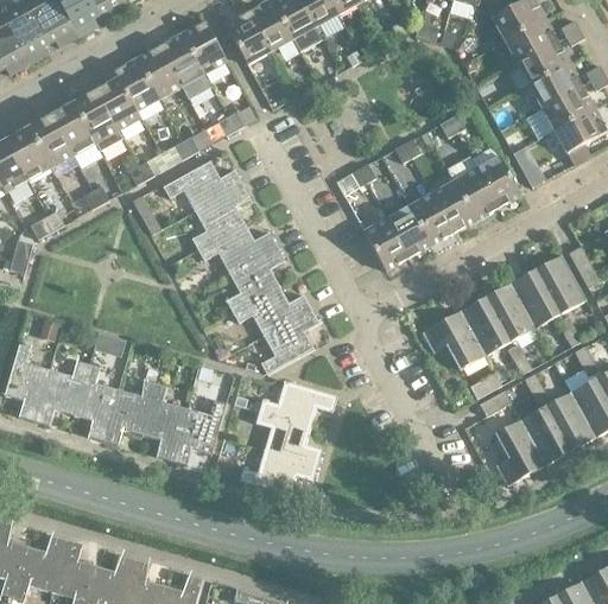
[(49,42),(26,0),(14,0),(19,11),(4,19),(29,64),(49,52),(44,44),(49,42)]
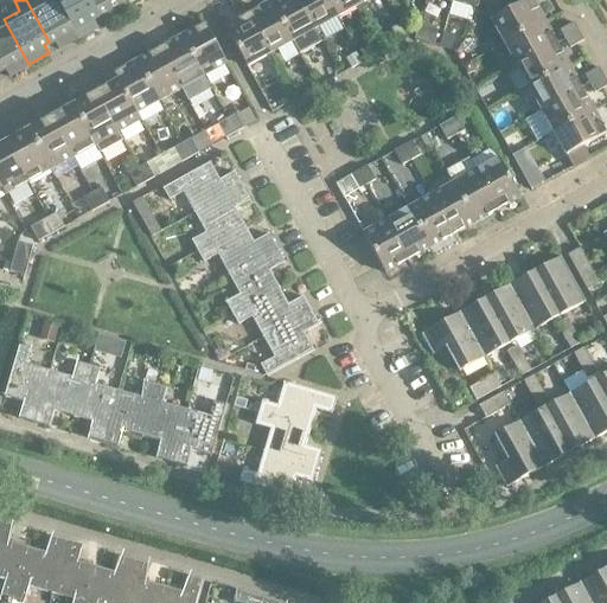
[(26,0),(49,42),(55,38),(59,46),(78,36),(59,0),(39,0),(26,0)]
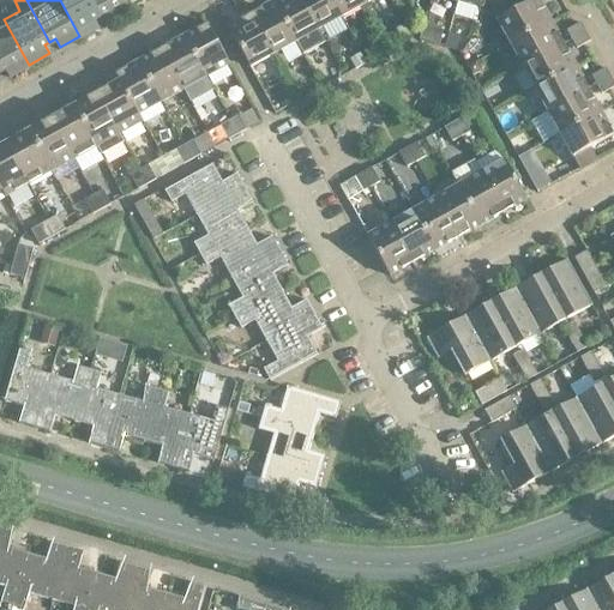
[(100,13),(92,0),(60,0),(79,36),(100,25),(95,17),(100,13)]
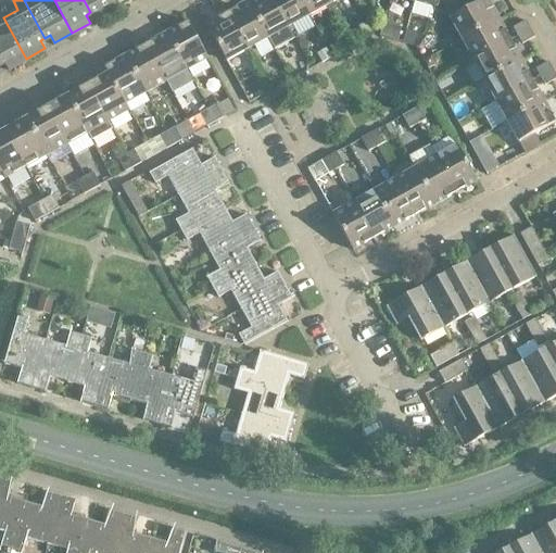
[(84,0),(90,12),(96,10),(100,17),(118,7),(115,0),(84,0)]
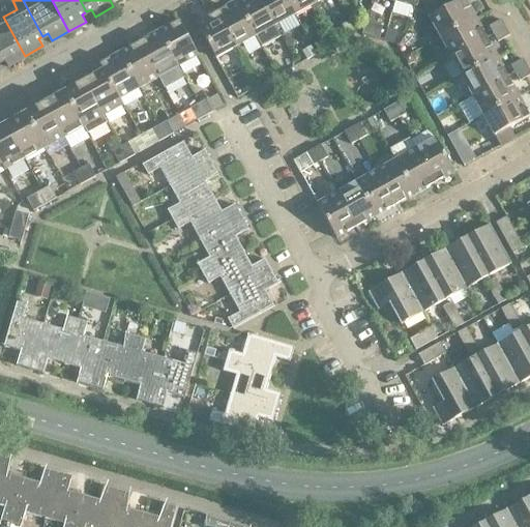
[(256,34),(236,0),(217,10),(239,50),(241,48),(239,44),(256,34)]
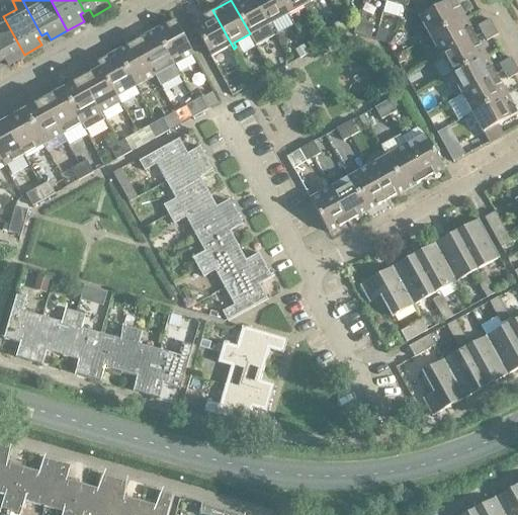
[(275,33),(271,27),(256,0),(231,0),(250,33),(256,45),(275,33)]
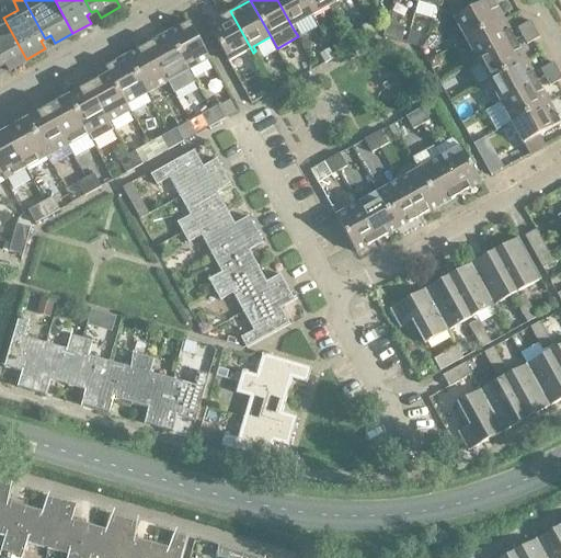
[(312,13),(305,0),(277,0),(294,30),(297,27),(295,23),(312,13)]
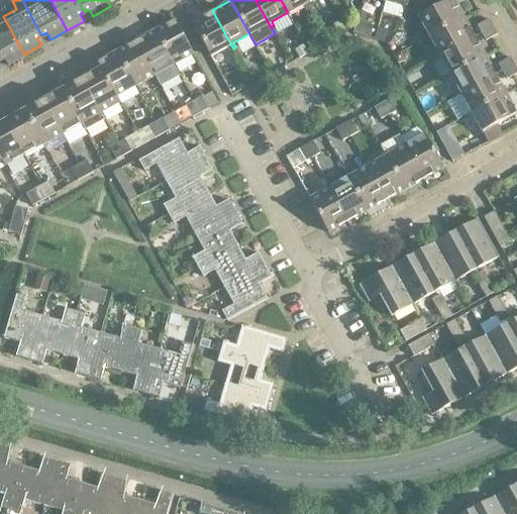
[(309,6),(306,0),(281,0),(288,12),(303,4),(305,8),(309,6)]
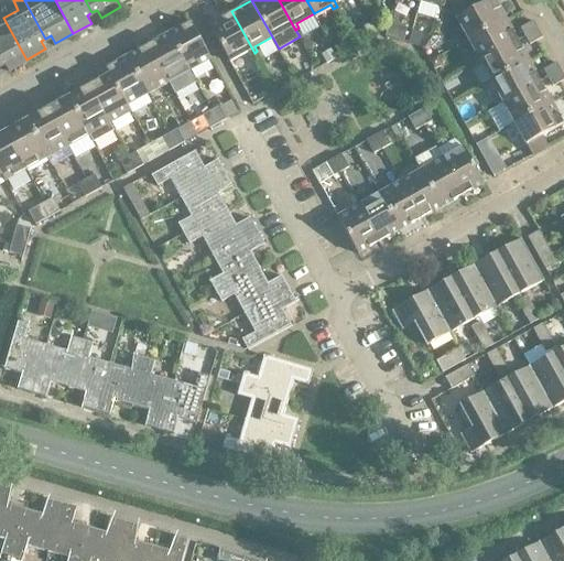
[(421,0),(444,7),(451,12),(461,0),(421,0)]
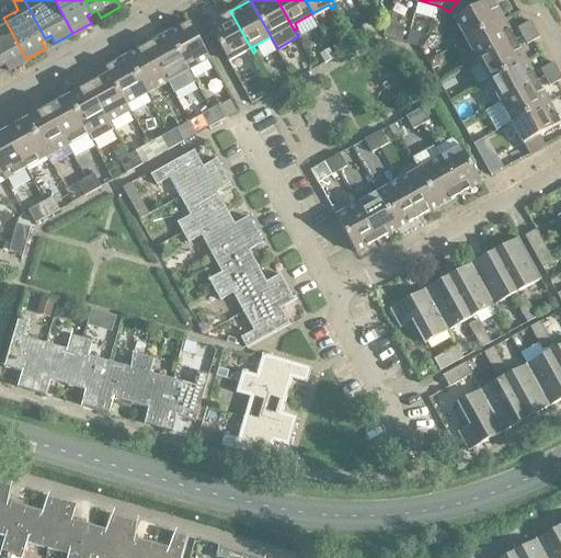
[(483,0),(471,7),(464,0),(458,0),(448,12),(455,16),(467,37),(503,18),(493,0),(483,0)]
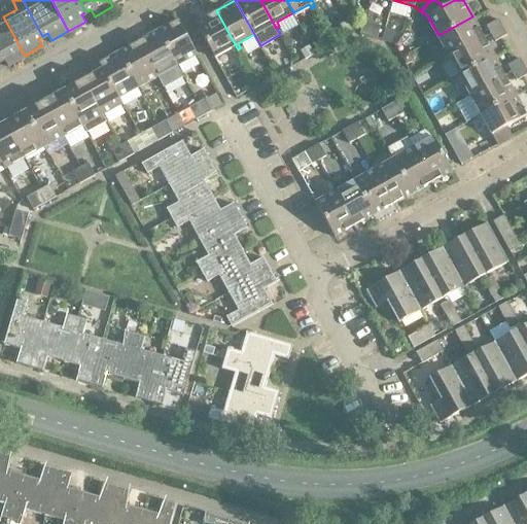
[(238,49),(216,10),(196,22),(215,57),(232,47),(234,51),(238,49)]
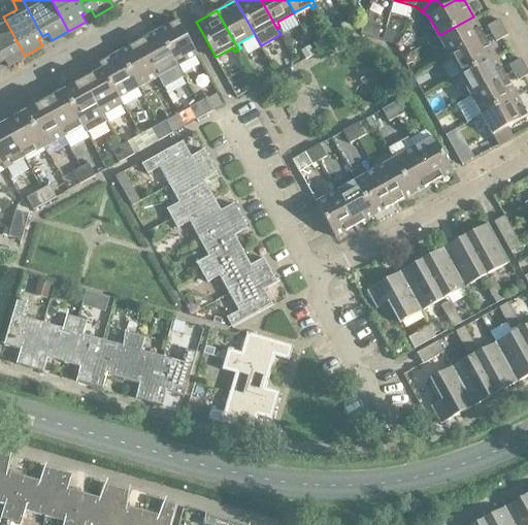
[(0,59),(4,58),(8,65),(25,56),(3,17),(0,18),(0,59)]
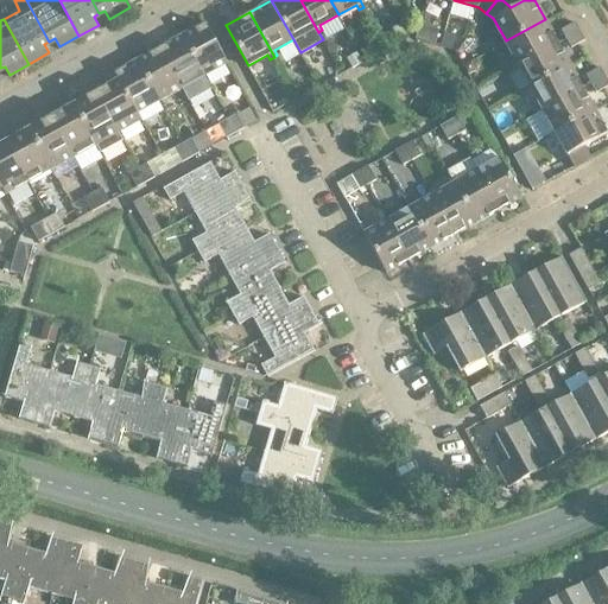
[(558,42),(545,19),(506,40),(515,59),(511,62),(513,67),(558,42)]
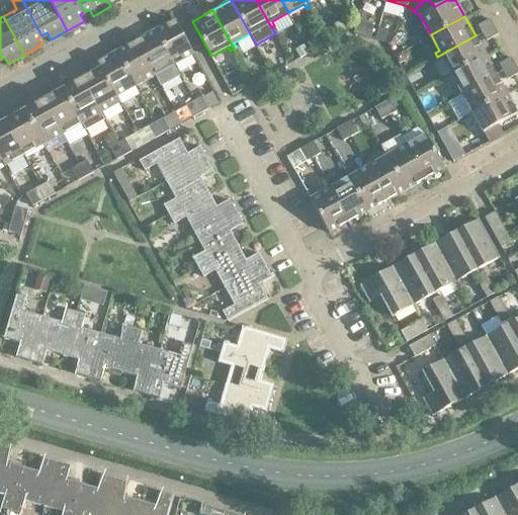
[(490,17),(485,20),(478,23),(483,31),(495,24),(490,17)]
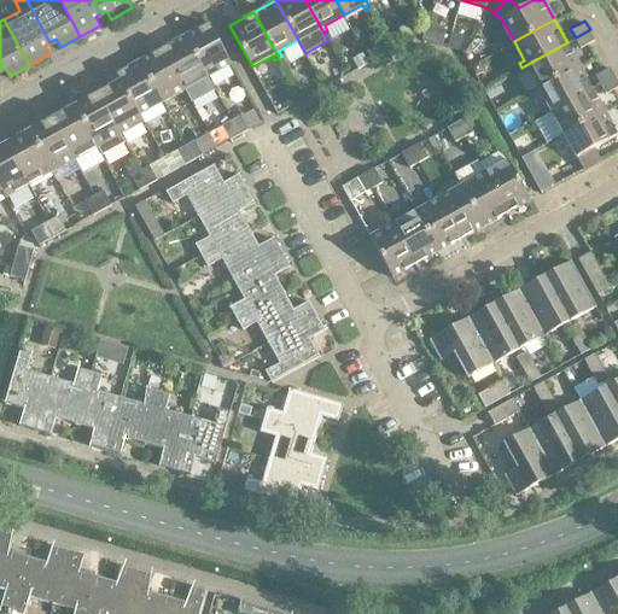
[(415,36),(407,22),(398,27),(407,41),(415,36)]
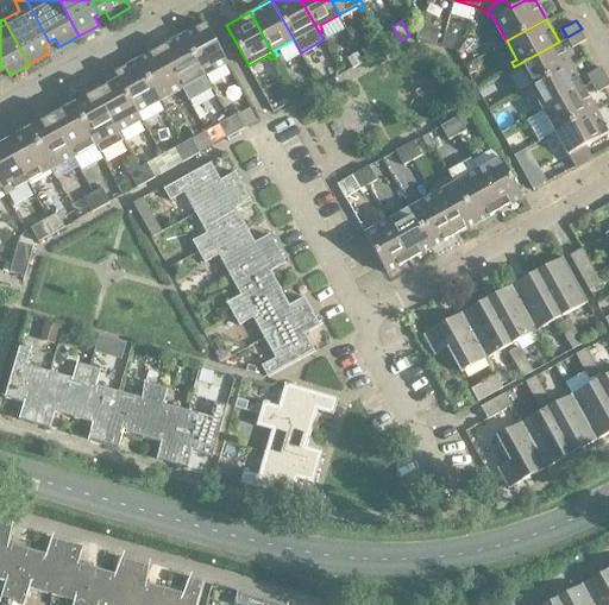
[(431,25),(420,21),(415,37),(426,41),(431,25)]
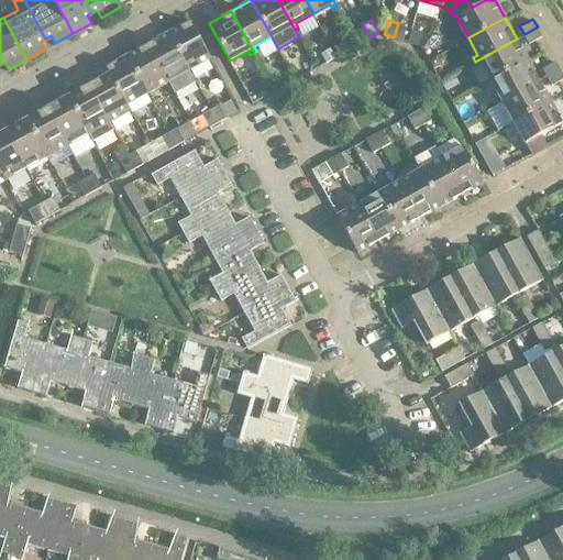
[(211,57),(190,21),(169,32),(189,69),(211,57)]
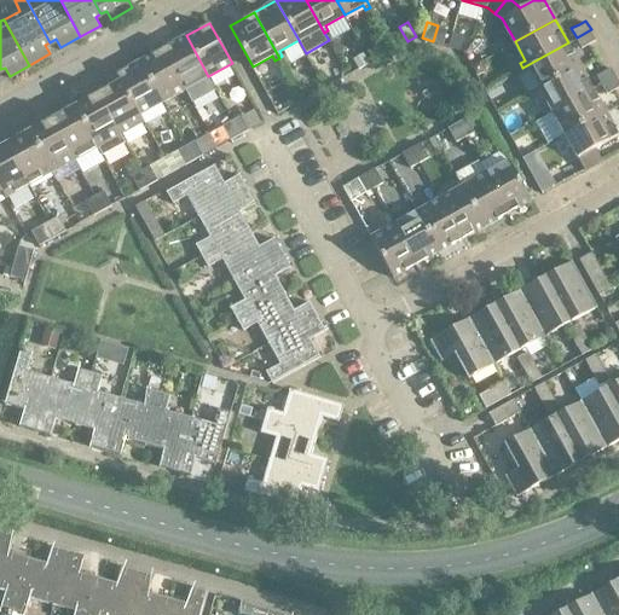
[(447,28),(438,25),(433,41),(443,44),(447,28)]
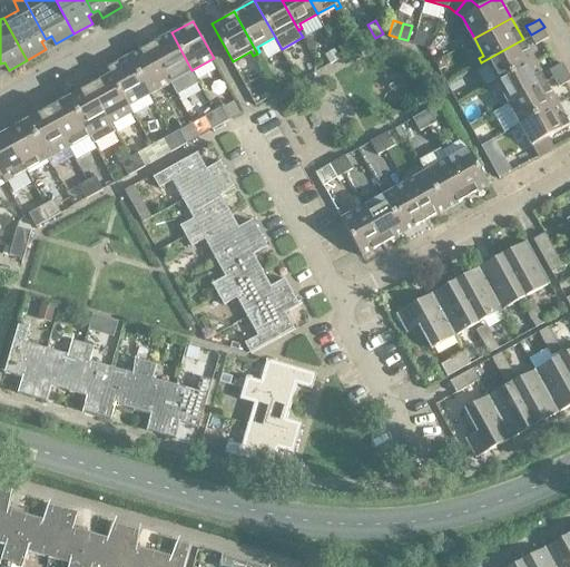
[(549,36),(544,27),(531,35),(536,44),(549,36)]
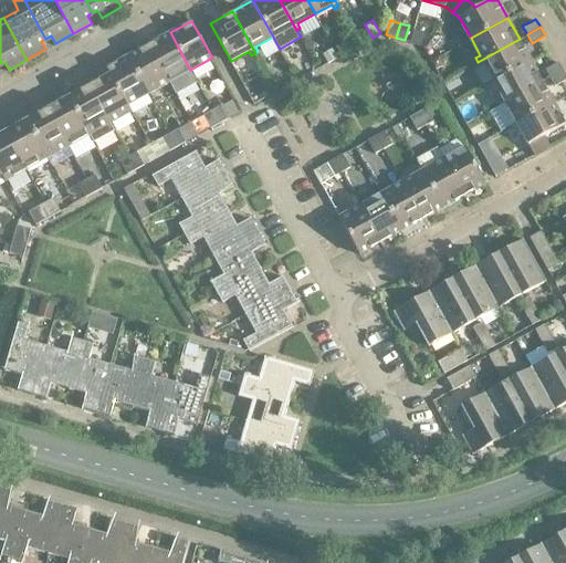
[(412,28),(409,41),(419,44),(422,31),(412,28)]
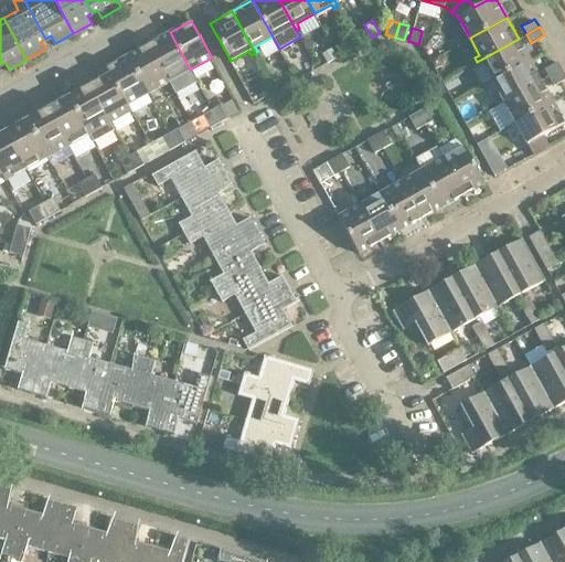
[(190,70),(170,32),(149,44),(169,81),(190,70)]
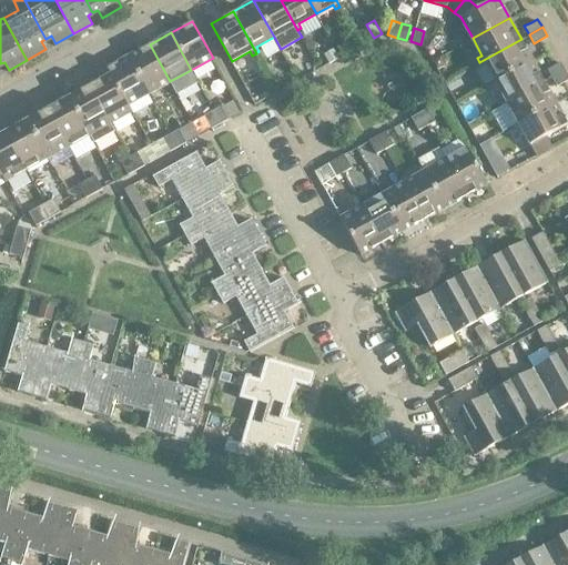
[(533,60),(521,39),(479,62),(482,66),(486,63),(495,80),(533,60)]
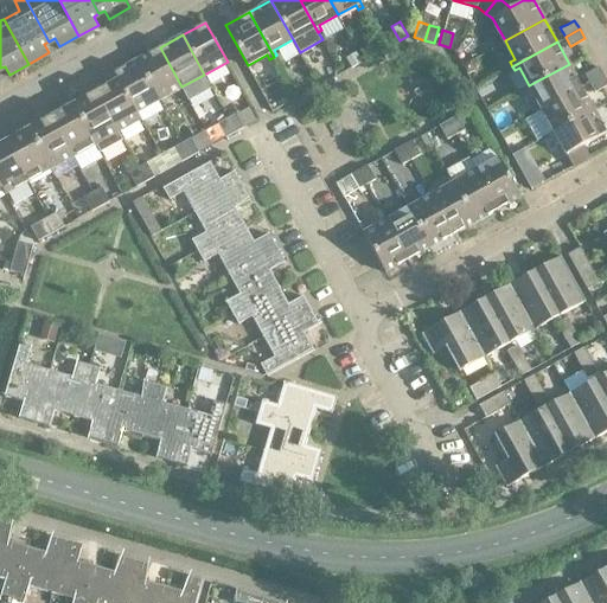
[(181,87),(160,47),(138,59),(159,98),(181,87)]
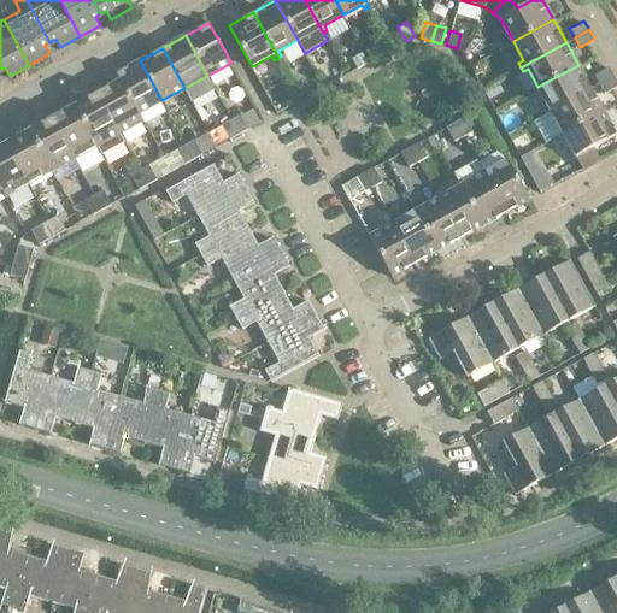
[(362,52),(352,57),(358,66),(366,60),(362,52)]
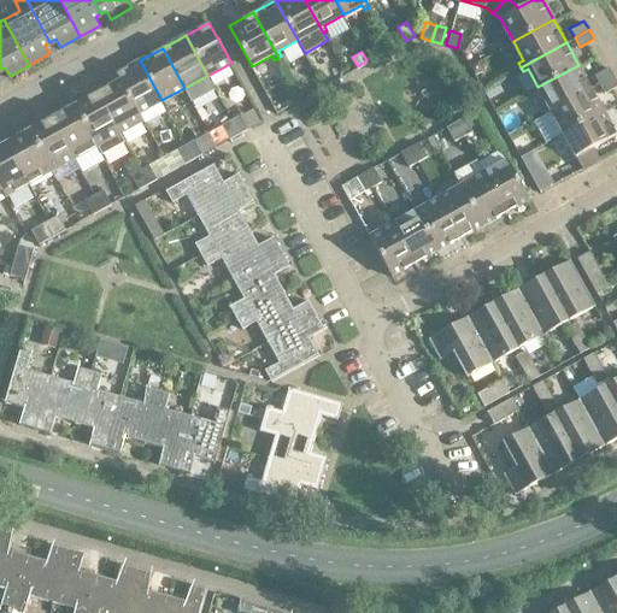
[(162,100),(140,60),(117,74),(121,81),(121,80),(139,113),(140,112),(162,100)]
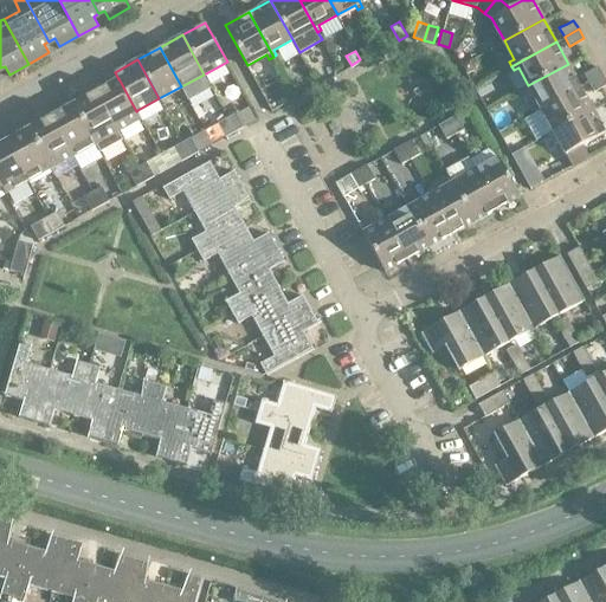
[(470,59),(463,63),(468,71),(472,68),(474,64),(470,59)]
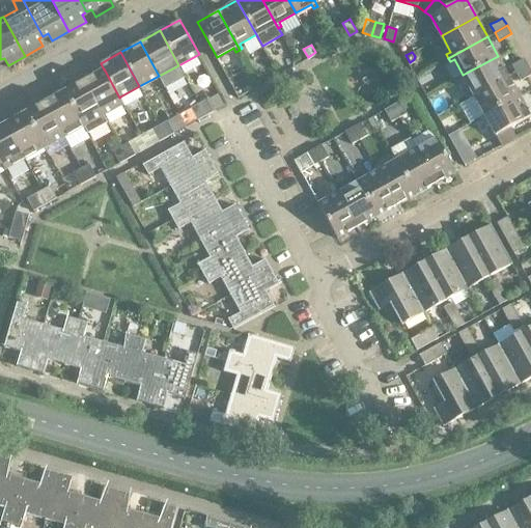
[(509,76),(498,56),(463,75),(472,91),(468,93),(470,96),(509,76)]
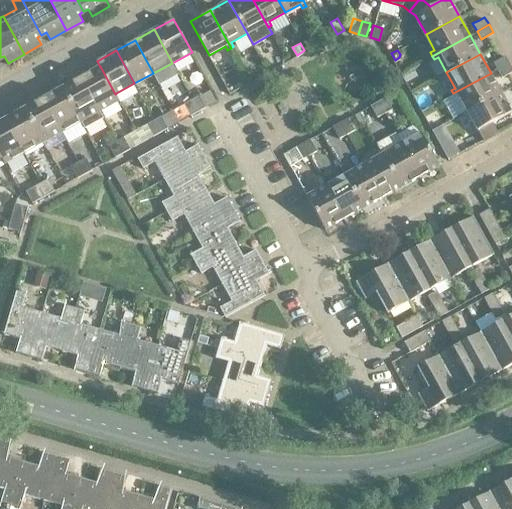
[(505,55),(500,58),(494,62),(498,69),(510,63),(505,55)]
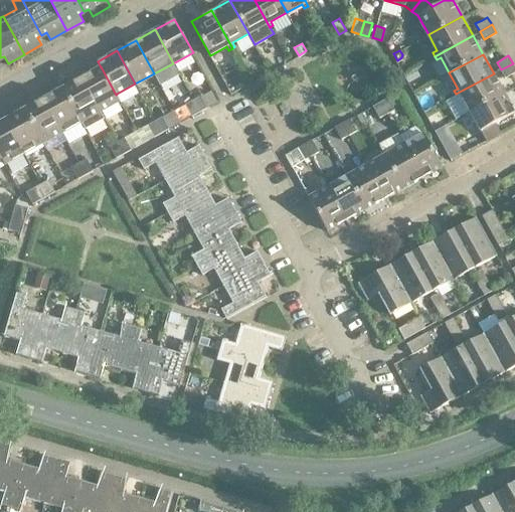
[(514,71),(514,66),(513,63),(501,69),(505,76),(514,71)]
